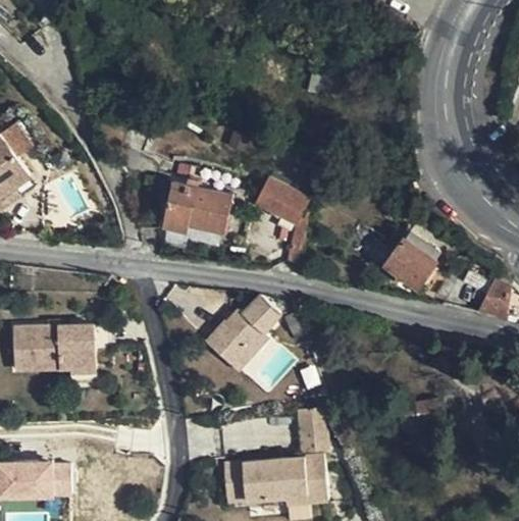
[(308,92),(332,97),(336,80),(311,73),(308,92)]
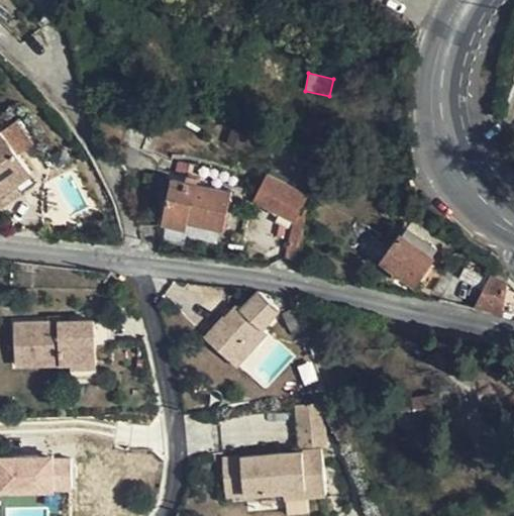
[(0,207),(20,194),(14,186),(30,175),(17,157),(31,145),(14,121),(0,131),(0,207)]
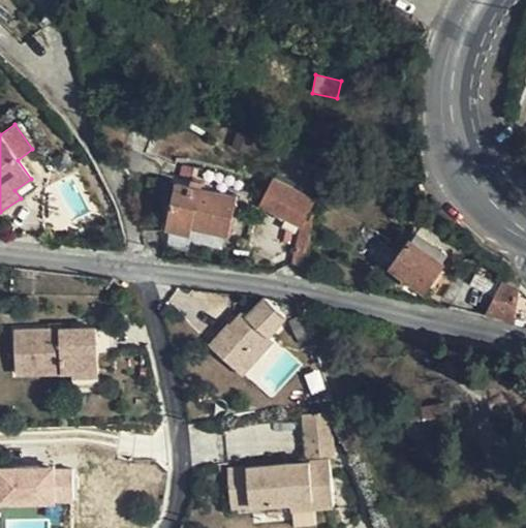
[(299,226),(313,199),(273,180),(258,207),(299,226)]
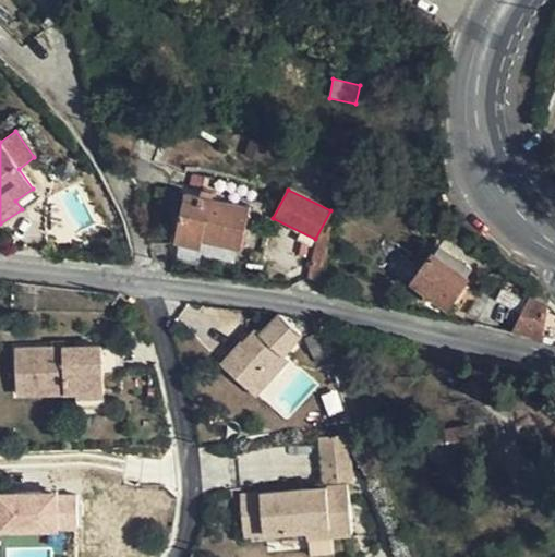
[(240,247),(248,208),(185,195),(175,242),(198,247),(201,239),(240,247)]
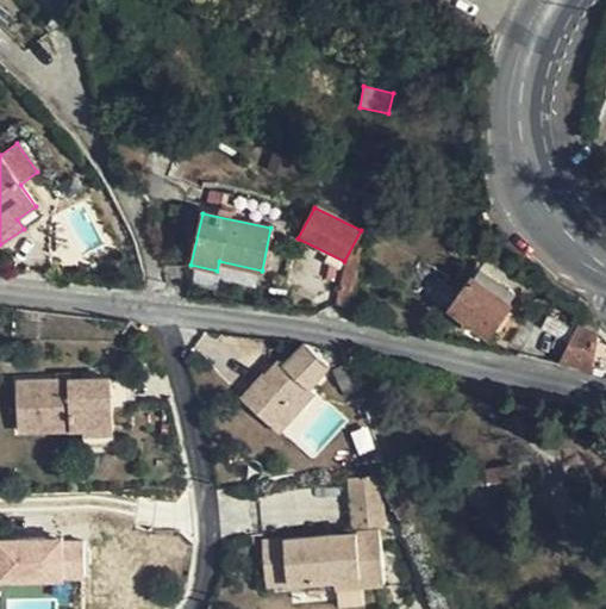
[(514,292),(480,268),(450,310),(487,336),(508,306),(506,303),(514,292)]
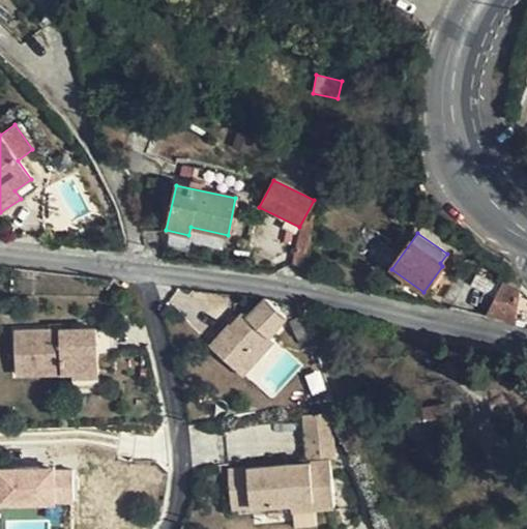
[(518,285),(516,284),(504,282),(488,312),(513,318),(518,289),(518,285)]
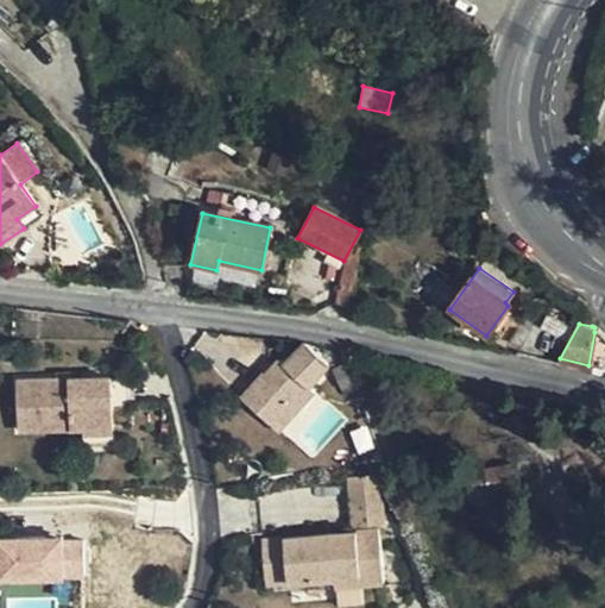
[(308,386),(328,362),(304,340),(283,361),(277,357),(264,373),(291,397),(304,384),(308,386)]
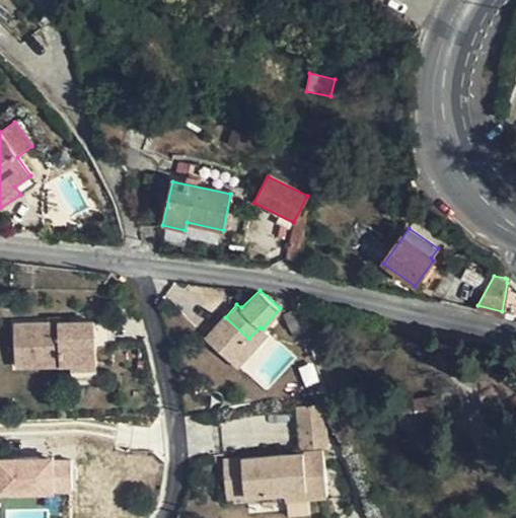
[(246,338),(225,317),(222,315),(204,336),(227,358),(246,338)]
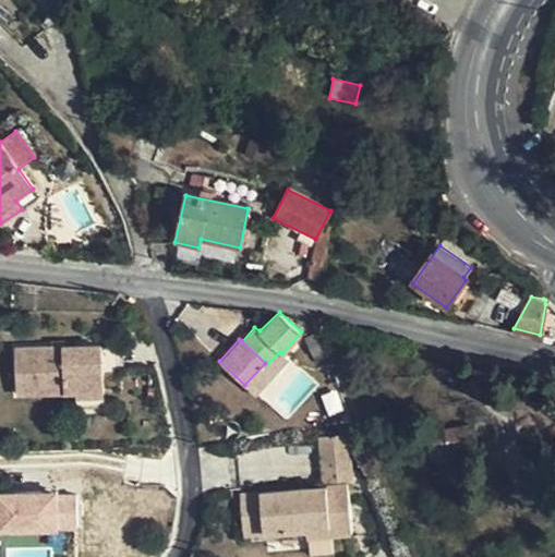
[(104,392),(100,346),(13,348),(15,396),(104,392)]
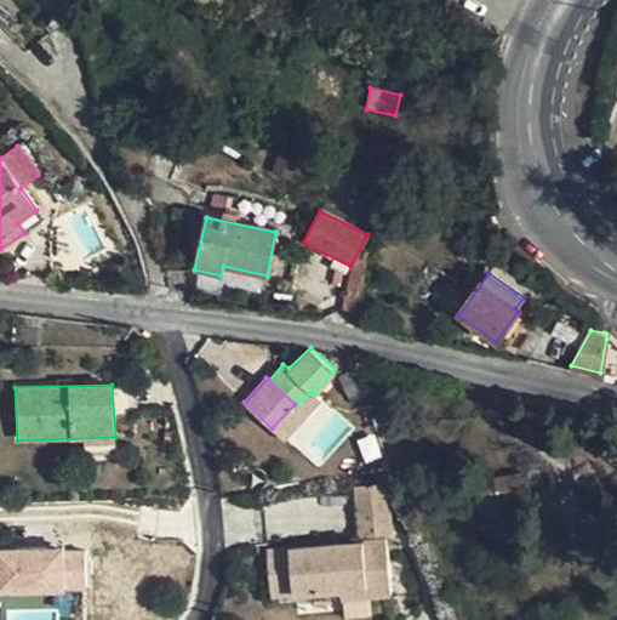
[(314,393),(310,392),(297,405),(303,413),(318,398),(314,393)]
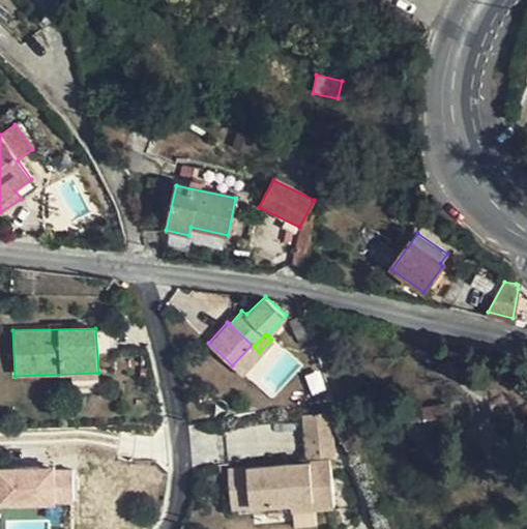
[(452,423),(452,419),(448,405),(447,402),(394,409),(398,432),(425,429),(452,423)]
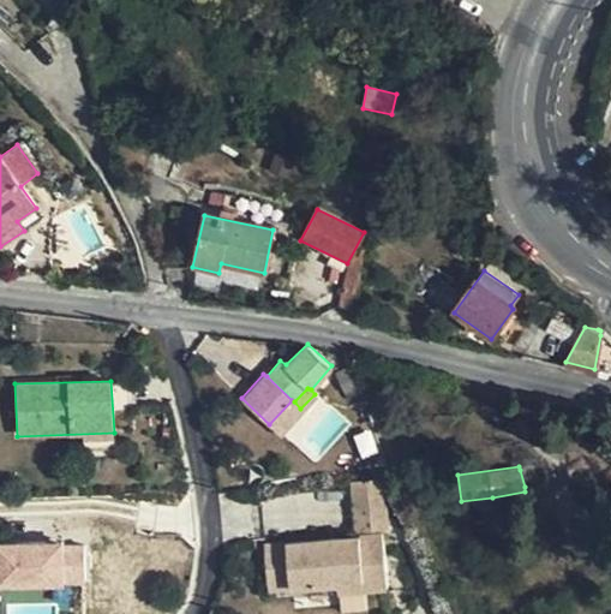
[(535,466),(520,470),(525,487),(539,483),(540,478),(540,472),(538,468),(535,466)]
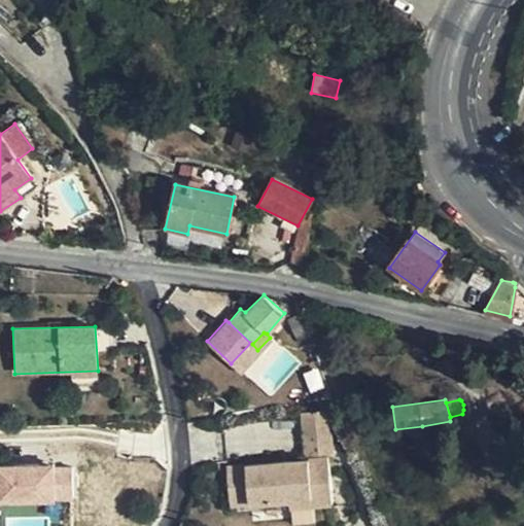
[(336,455),(234,460),(236,498),(294,495),(295,503),(338,501),(336,455)]
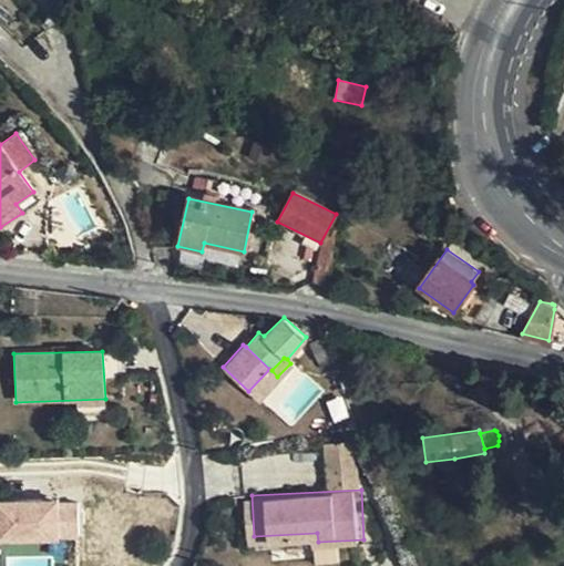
[(0,544),(74,543),(73,501),(0,502),(0,544)]
